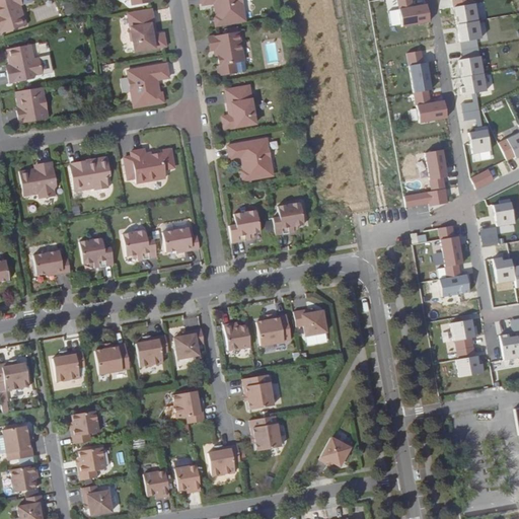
[(0,0),(0,30),(22,24),(17,5),(18,4),(17,0),(0,0)]
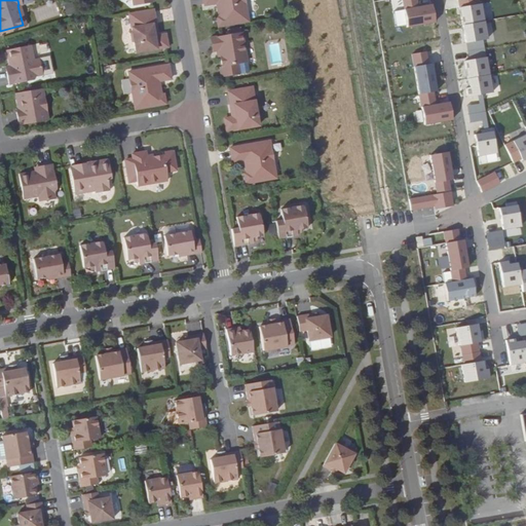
[(239,0),(198,0),(199,4),(215,1),(215,6),(213,7),(215,15),(211,16),(213,26),(243,21),(239,0)]
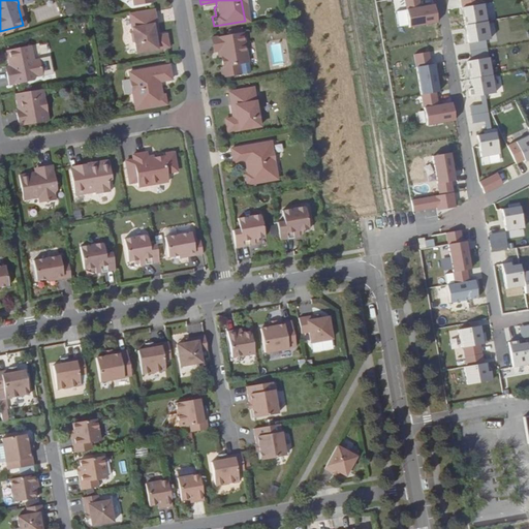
[(404,0),(410,28),(437,23),(433,5),(421,7),(418,0),(404,0)]
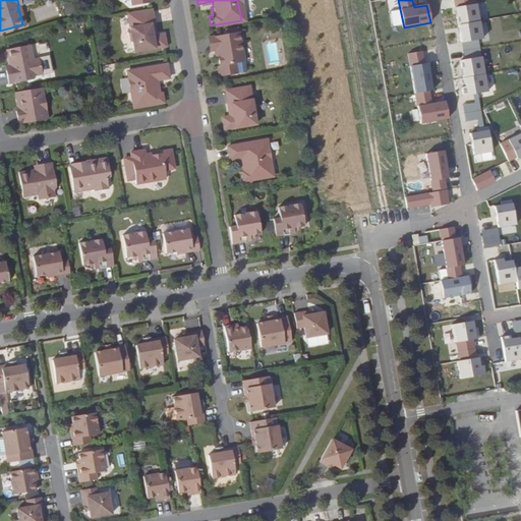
[(453,7),(456,24),(477,20),(474,4),(453,7)]
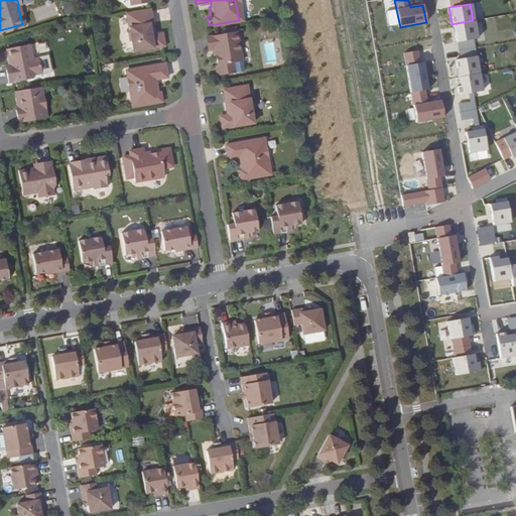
[(127,40),(129,50),(160,45),(158,33),(150,34),(147,35),(147,32),(149,31),(147,24),(149,23),(146,9),(123,13),(126,29),(124,32),(125,39),(127,40)]
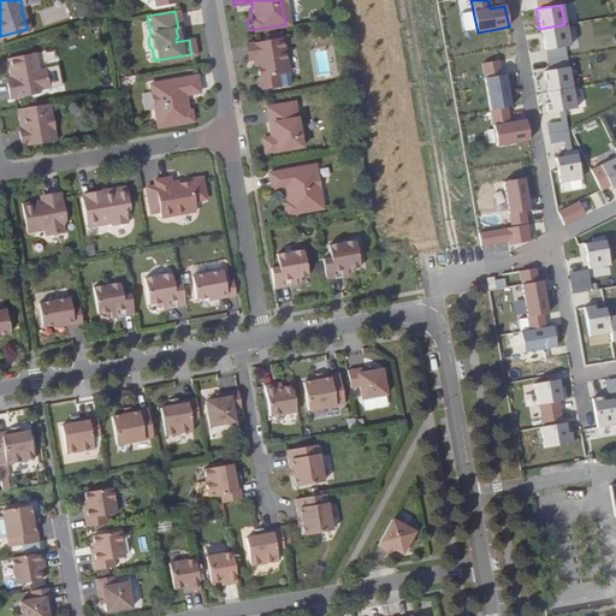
[(568,45),(564,24),(539,29),(543,49),(568,45)]
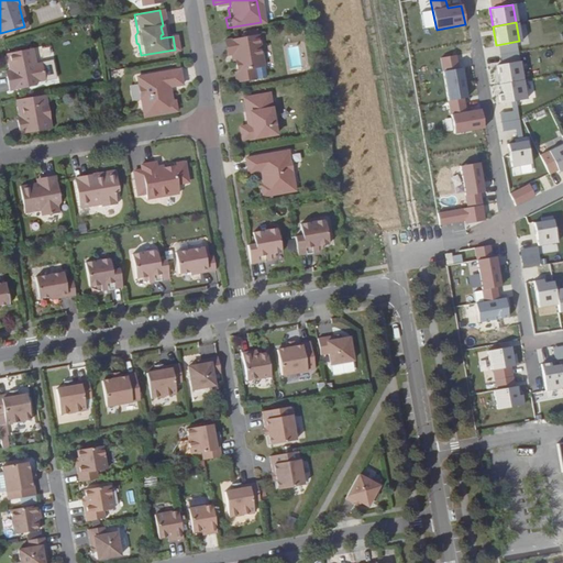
[(242,36),(220,40),(222,55),(229,54),(230,61),(231,61),(234,83),(252,79),(251,68),(260,67),(254,34),(249,35),(242,36)]
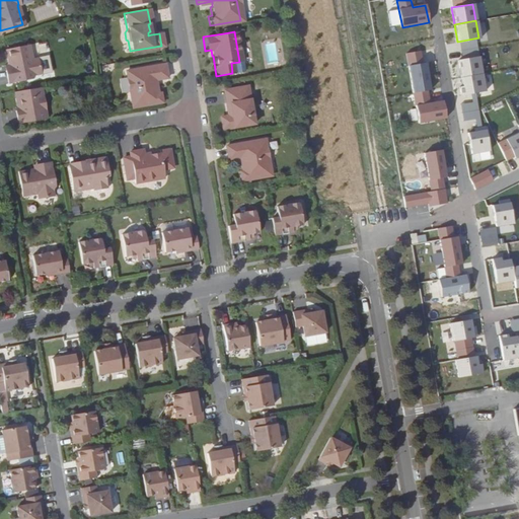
[(457,43),(459,57),(477,55),(475,40),(457,43)]
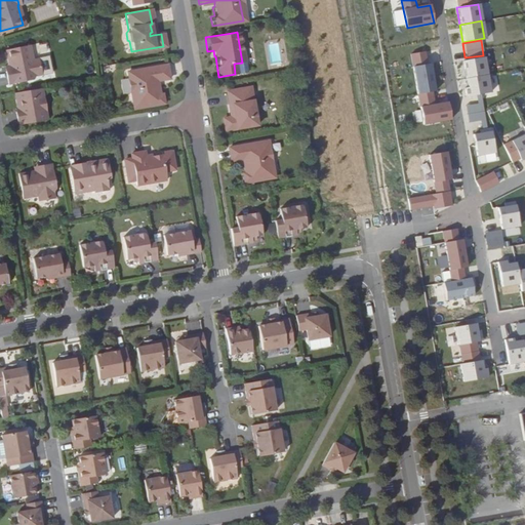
[(12,69),(2,71),(5,84),(30,79),(32,76),(39,75),(35,57),(31,58),(27,44),(2,49),(6,65),(11,65),(12,69)]
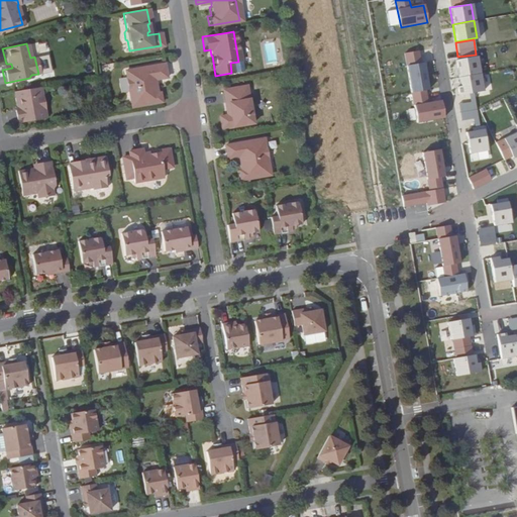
[(405,54),(412,93),(426,90),(429,89),(425,63),(421,63),(419,50),(405,54)]
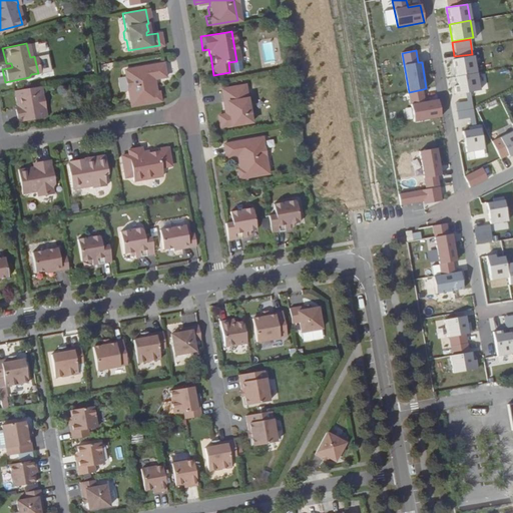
[(453,59),(456,76),(477,73),(474,56),(453,59)]
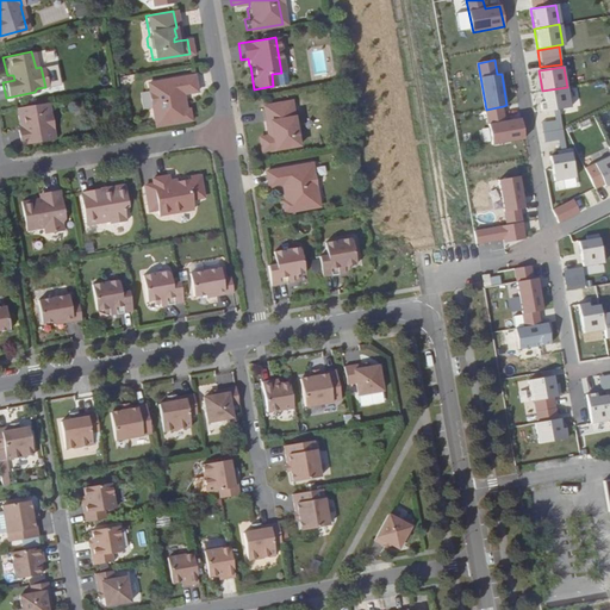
[(194,91),(191,74),(145,82),(153,125),(187,119),(185,109),(182,109),(181,99),(178,99),(176,93),(194,91)]
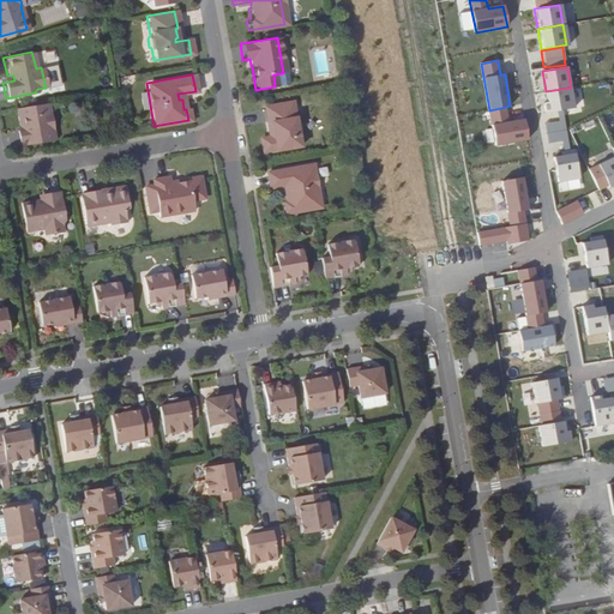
[(575,108),(571,88),(546,91),(548,102),(545,103),(546,113),(575,108)]
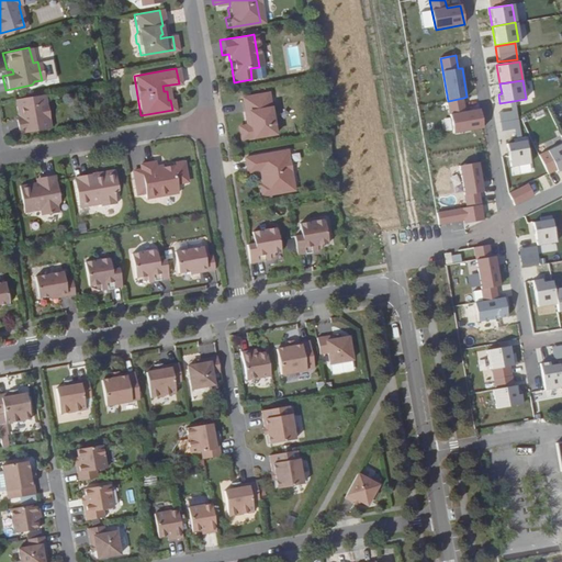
[(238,98),(240,112),(243,112),(244,121),(246,121),(247,124),(243,124),(235,126),(237,139),(271,133),(269,122),(271,120),(269,112),(267,110),(263,92),(238,98)]
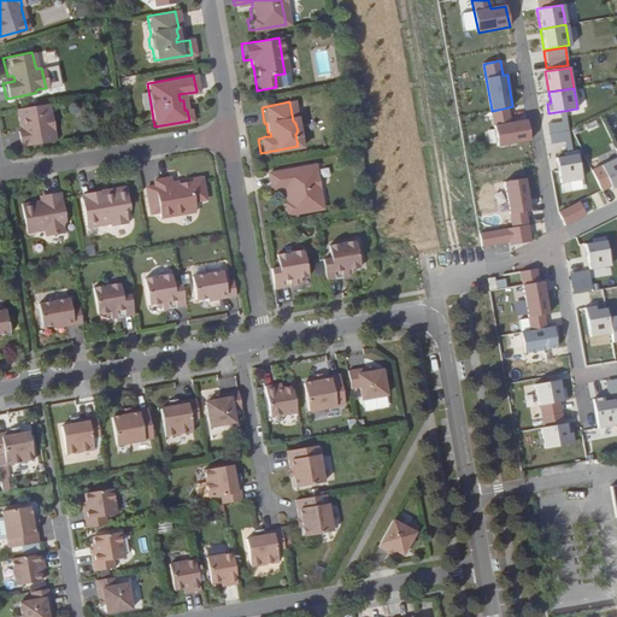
[(46,103),(13,109),(16,127),(17,130),(15,130),(17,146),(53,140),(46,103)]
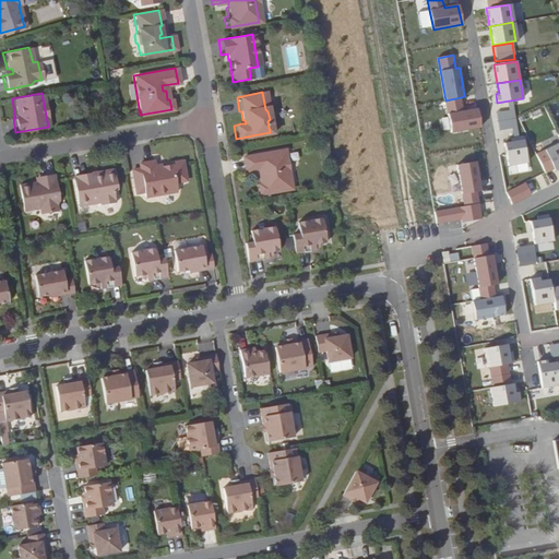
[(463,110),(461,97),(445,100),(451,132),(480,128),(477,108),(463,110)]
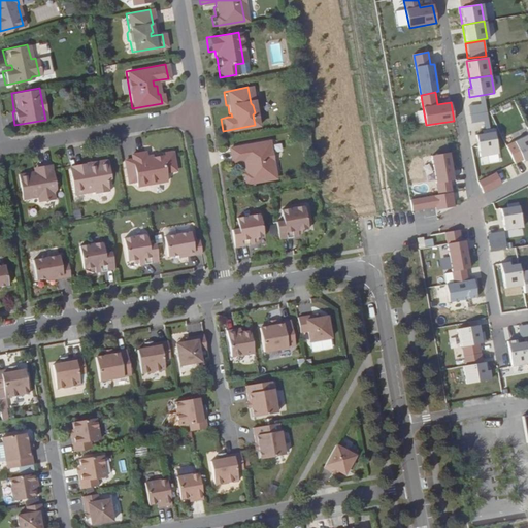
[(493,131),(473,134),(477,157),(497,154),(493,131)]
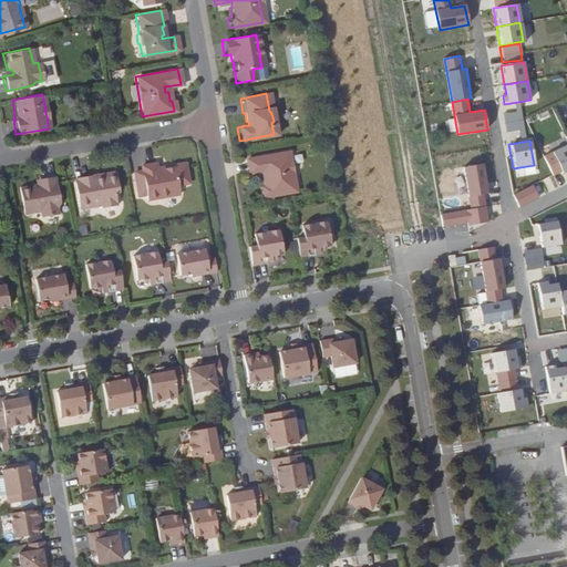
[(563,174),(566,171),(566,145),(553,153),(563,174)]
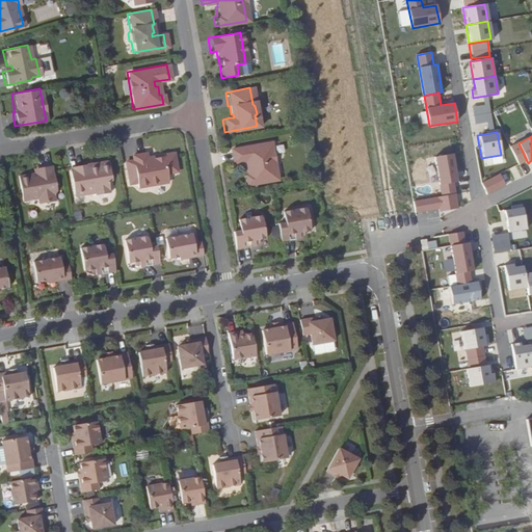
[(268,141),(228,148),(230,162),(245,159),(246,164),(243,165),(245,175),(242,175),(243,184),(274,179),(268,141)]
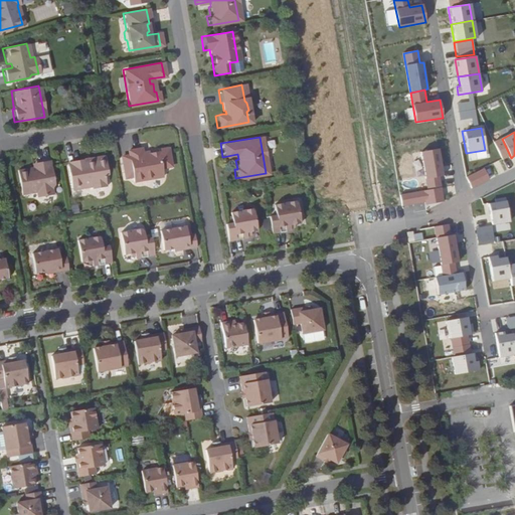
[(439,149),(419,152),(425,190),(441,187),(439,174),(443,173),(439,149)]
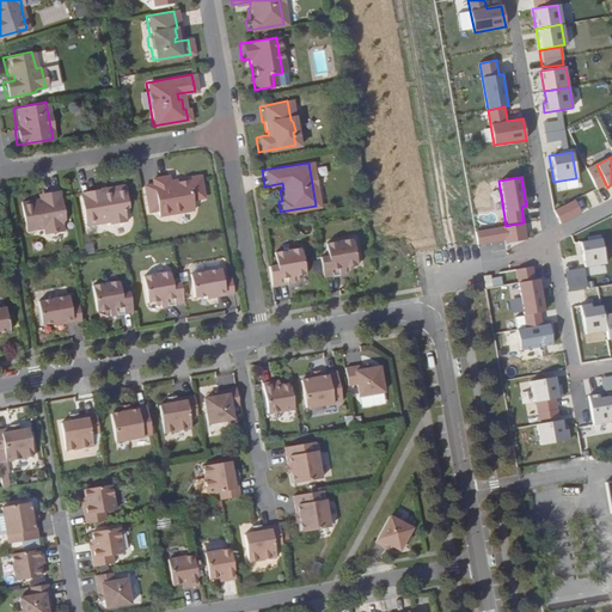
[(154,210),(155,216),(190,210),(189,201),(201,199),(197,179),(175,184),(175,183),(166,184),(165,178),(150,181),(151,185),(153,204),(145,206),(146,213),(154,210)]
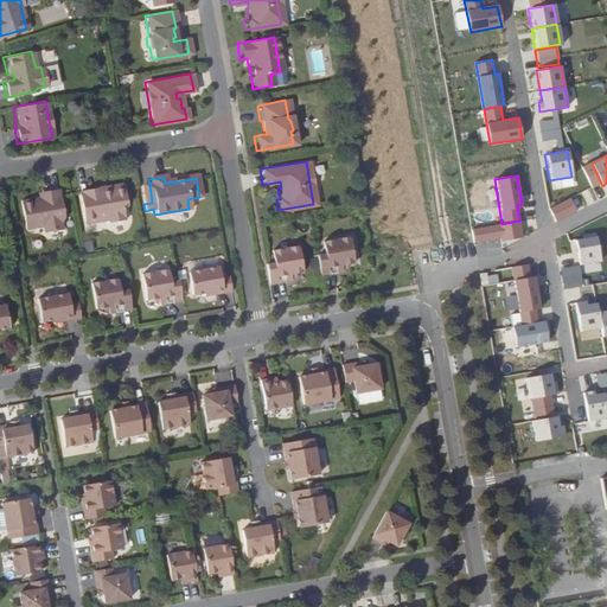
[(121,183),(100,186),(101,191),(77,195),(82,223),(106,219),(106,222),(122,219),(120,205),(123,202),(121,183)]
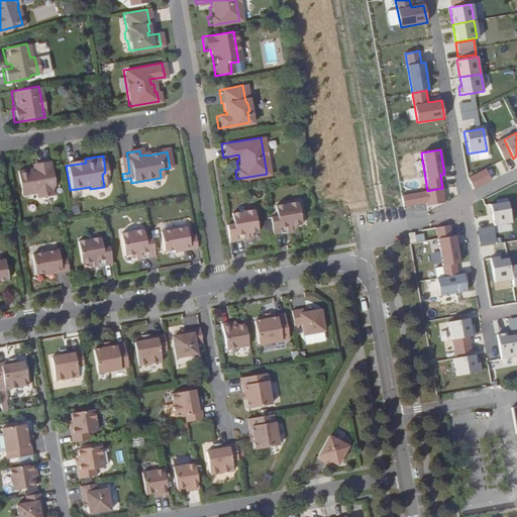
[(127,157),(119,158),(122,174),(129,173),(127,157)]
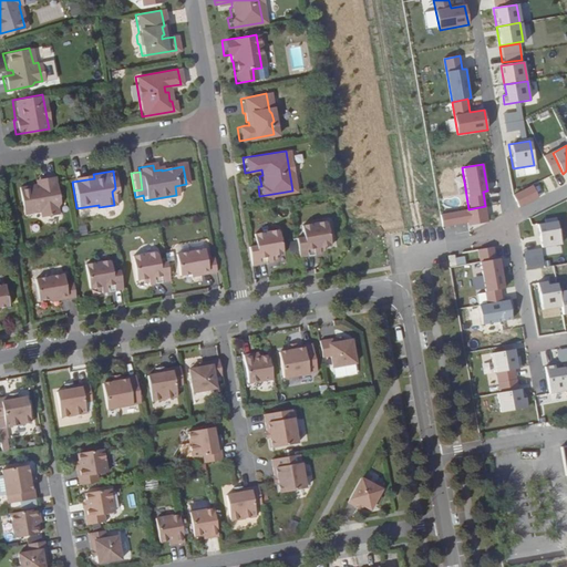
[(34,189),(33,183),(17,186),(21,214),(37,212),(38,217),(57,214),(55,205),(58,203),(52,175),(39,177),(40,188),(34,189)]
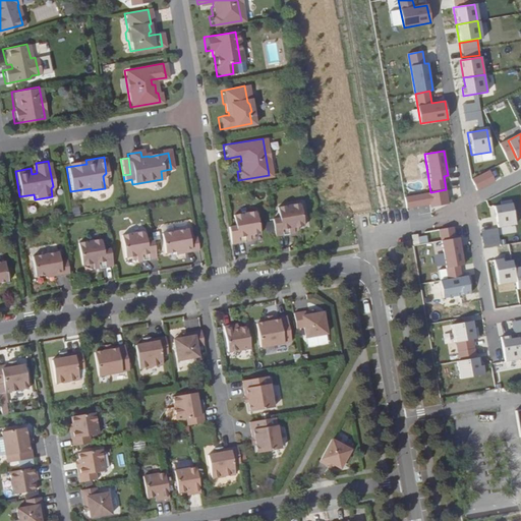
[(488,170),(469,178),(475,190),(495,182),(488,170)]
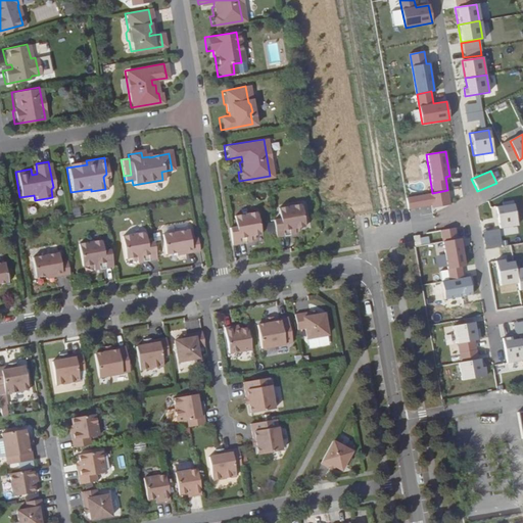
[(432,193),(407,197),(409,209),(429,206),(429,208),(450,204),(447,190),(432,193)]
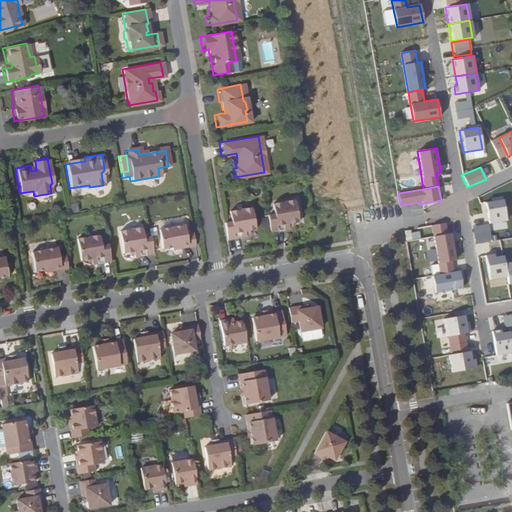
[(492,201),(485,203),(489,223),(507,220),(502,196),(492,198),(492,201)]
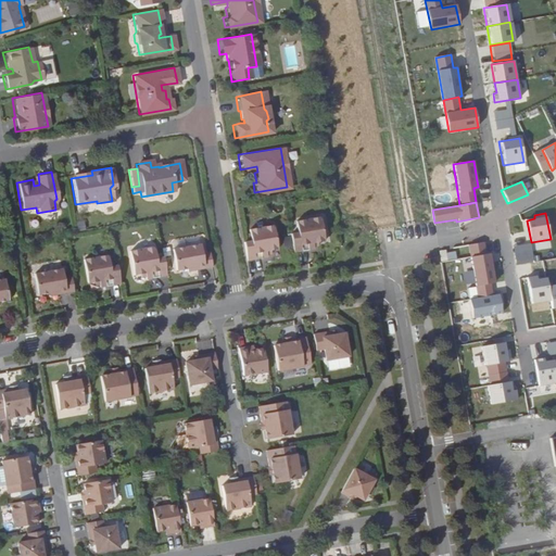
[(287,234),(290,252),(311,249),(310,247),(310,242),(313,242),(315,241),(320,241),(316,216),(292,220),(294,232),(287,234)]
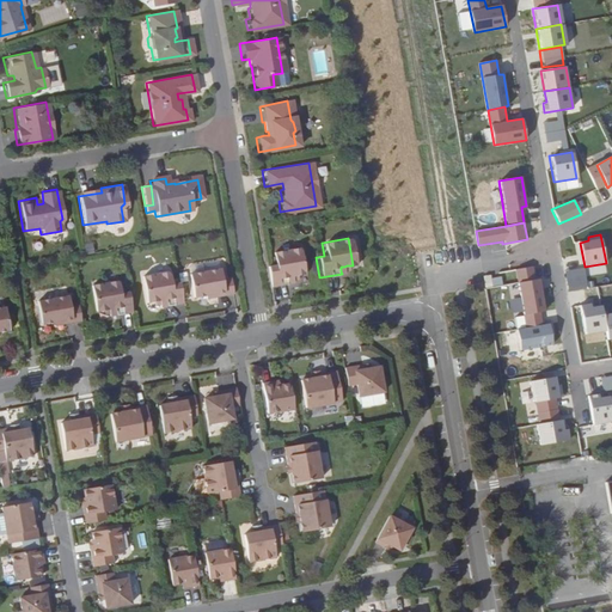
[(264,265),(268,287),(289,283),(289,281),(289,280),(288,276),(293,276),(294,275),(301,275),(297,248),(270,252),(273,264),(264,265)]
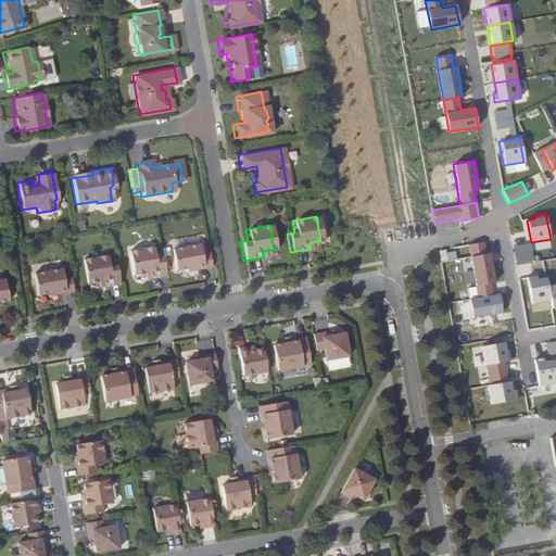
[(517,263),(532,261),(528,238),(513,241),(517,263)]
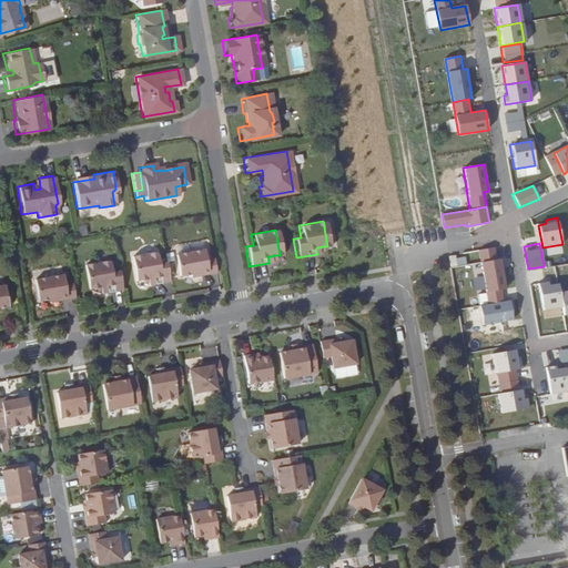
[(479,251),(482,262),(496,260),(494,247),(479,251)]
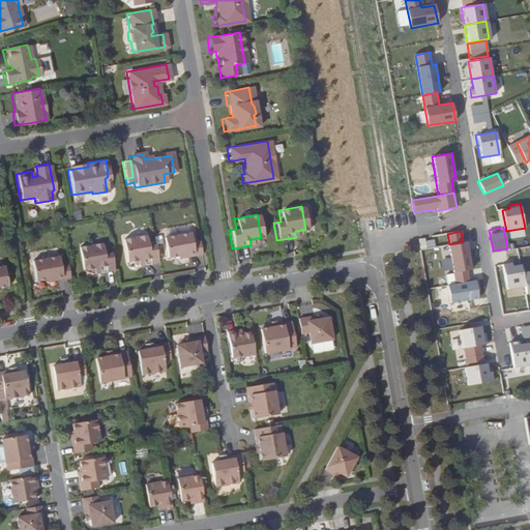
[(199,254),(197,239),(189,241),(187,232),(162,236),(165,257),(175,256),(184,254),(184,257),(199,254)]
